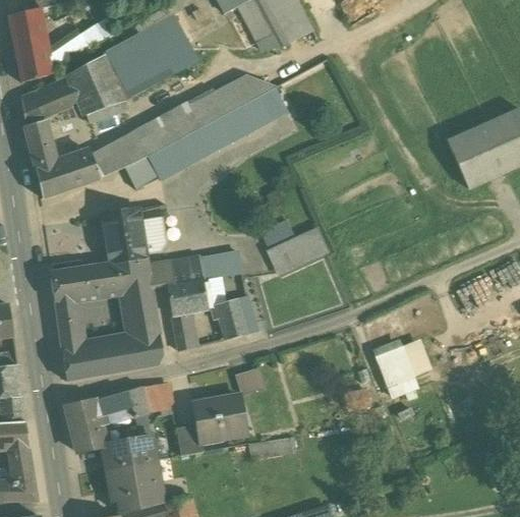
[(222,0),(228,9),(240,2),(263,47),(281,44),(310,27),(297,0),(222,0)]
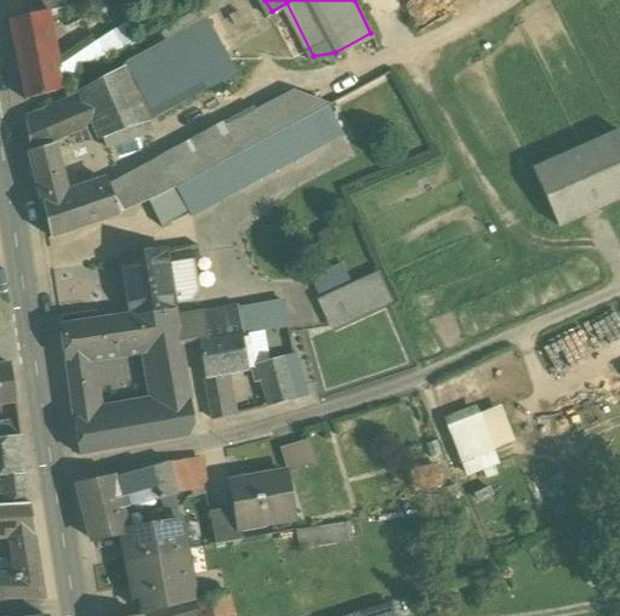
[(200,11),(169,30),(174,41),(210,22),(200,11)]
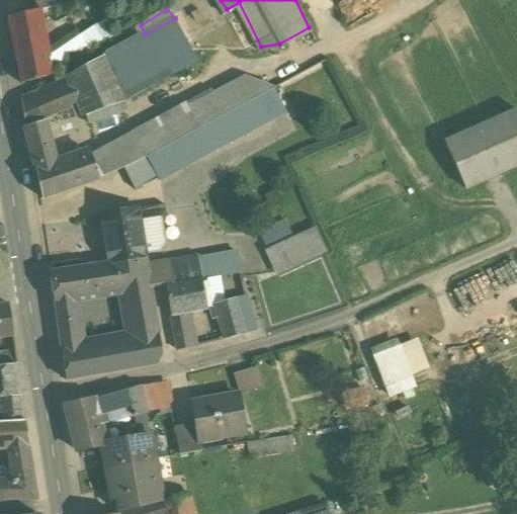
[(44,10),(9,17),(16,51),(14,51),(15,56),(17,56),(22,80),(56,69),(53,53),(47,27),(44,10)]
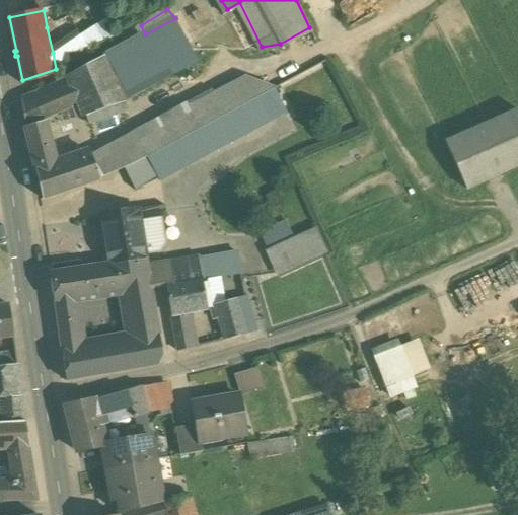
[(175,18),(104,57),(123,98),(125,103),(198,62),(175,18)]
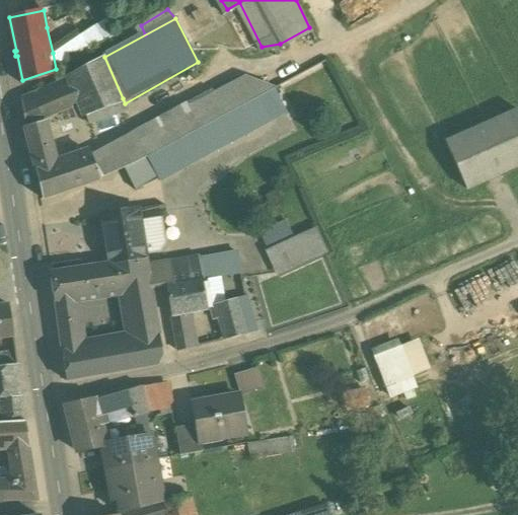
[(106,19),(53,53),(56,69),(104,39),(117,31),(106,19)]
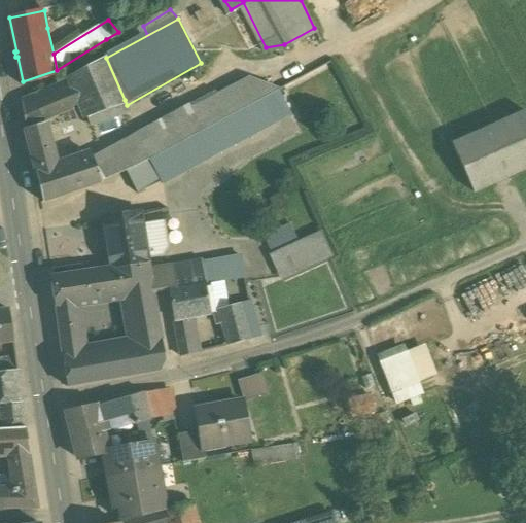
[(105,56),(67,75),(68,77),(80,101),(89,112),(104,107),(125,100),(106,58),(105,56)]
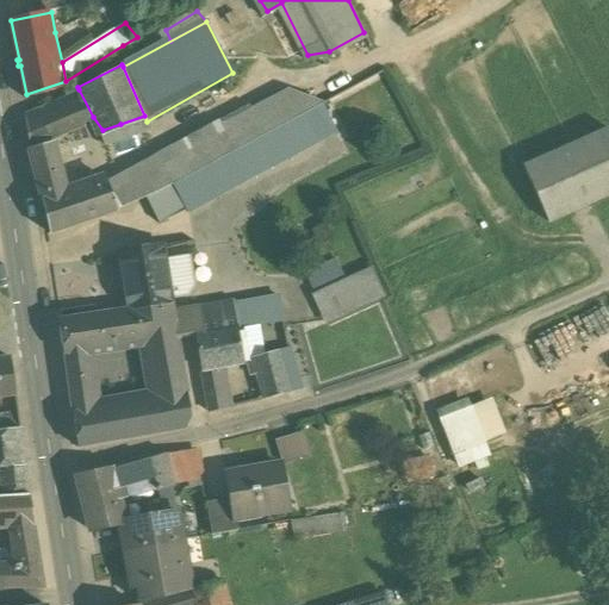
[(79,89),(24,113),(29,143),(48,135),(93,117),(79,89)]
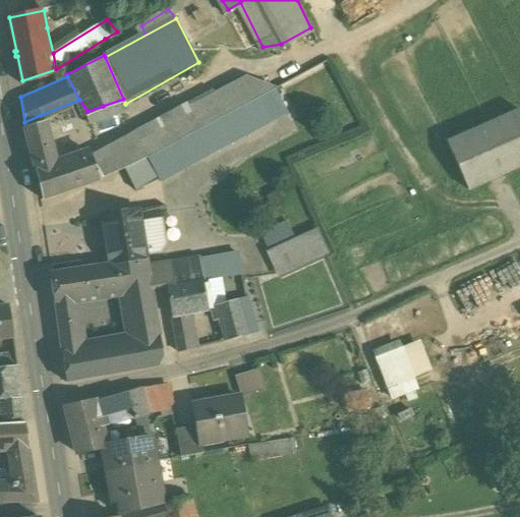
[(182,136),(274,87),(252,76),(125,145),(132,163),(149,154),(182,136)]
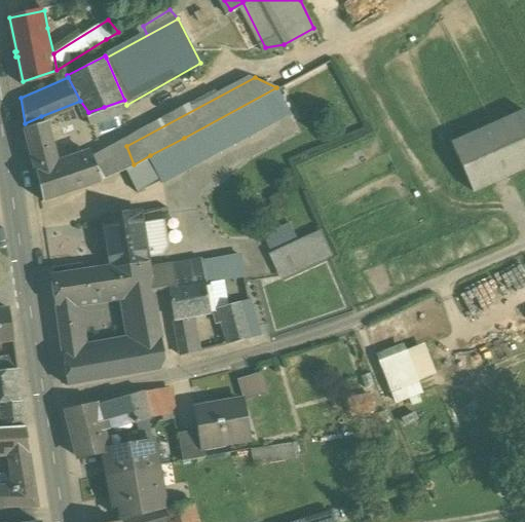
[(276,87),(184,138),(194,157),(195,159),(288,110),(289,112),(290,111),(276,87)]
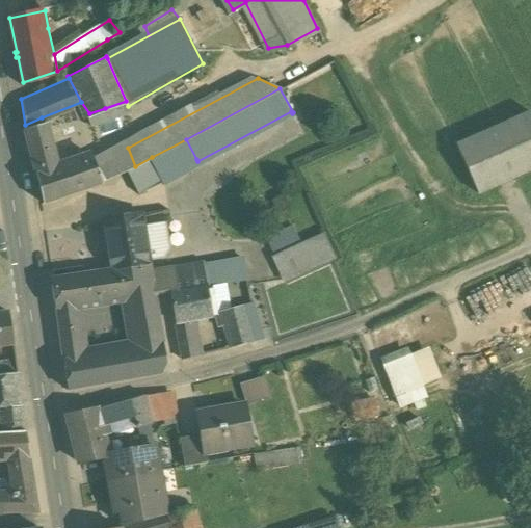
[(530,109),(457,143),(478,191),(530,166),(530,109)]
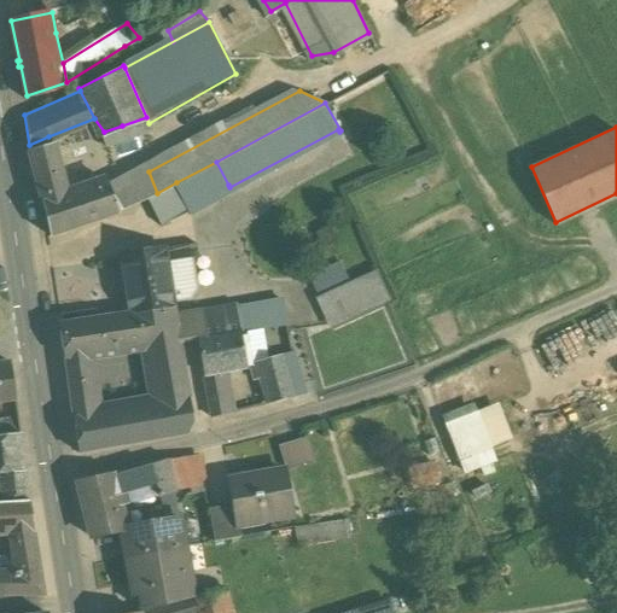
[(64,192),(48,136),(29,145),(42,199),(64,192)]
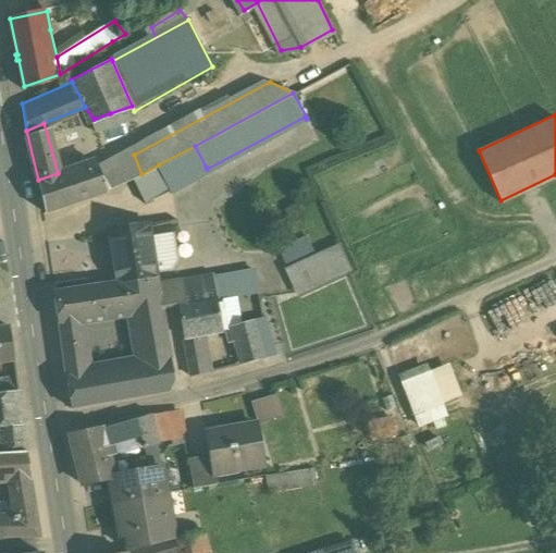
[(195,146),(159,164),(171,189),(172,192),(173,191),(171,188),(207,169),(206,167),(195,146)]
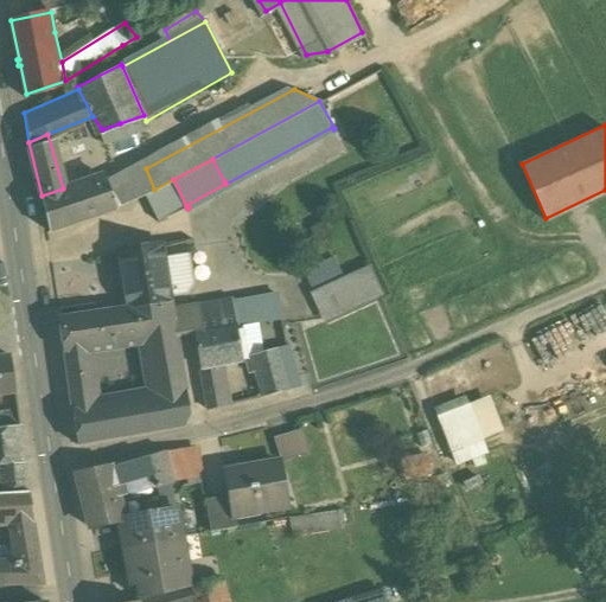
[(146,168),(107,178),(116,204),(146,193),(154,190),(146,168)]
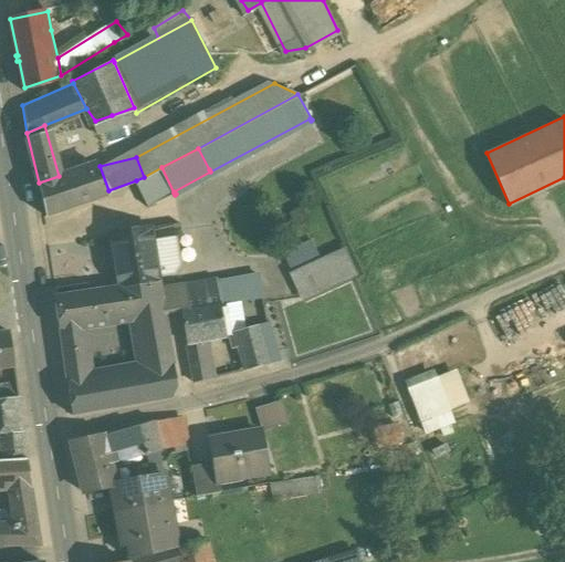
[(59,176),(39,183),(48,214),(108,190),(100,166),(98,163),(59,176)]
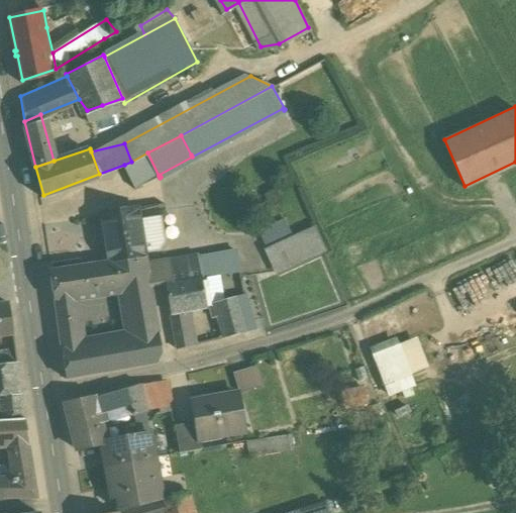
[(147,152),(131,162),(124,165),(135,187),(159,176),(147,152)]
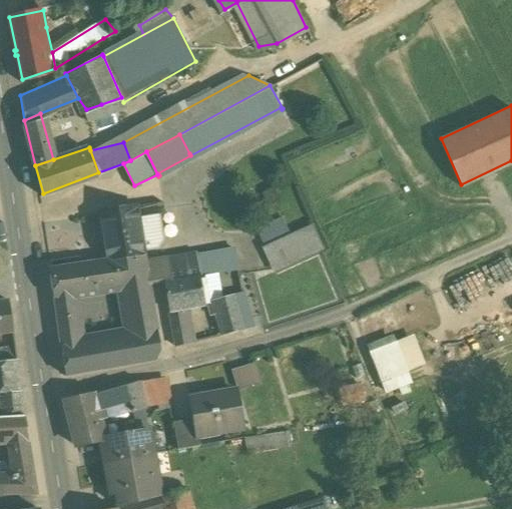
[(163,199),(136,204),(144,249),(157,246),(164,237),(159,211),(165,211),(163,199)]
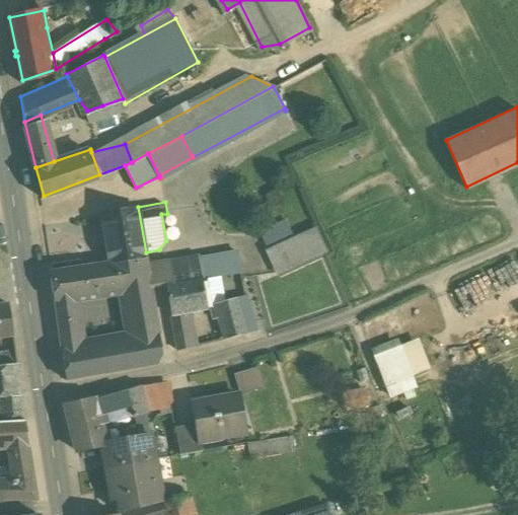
[(138,207),(100,212),(108,262),(120,260),(145,255),(145,256),(146,256),(146,252),(138,207)]
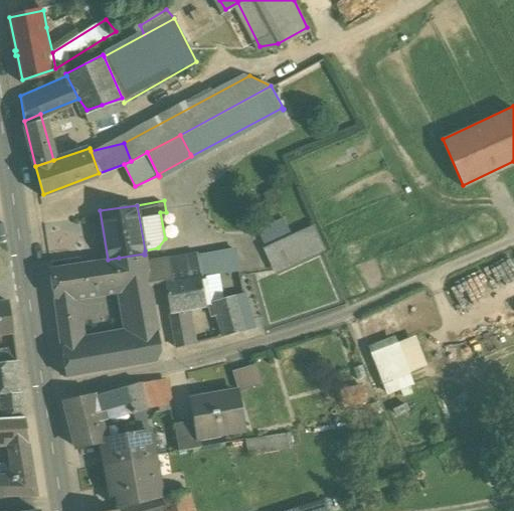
[(285,217),(259,229),(266,244),(292,233),(285,217)]
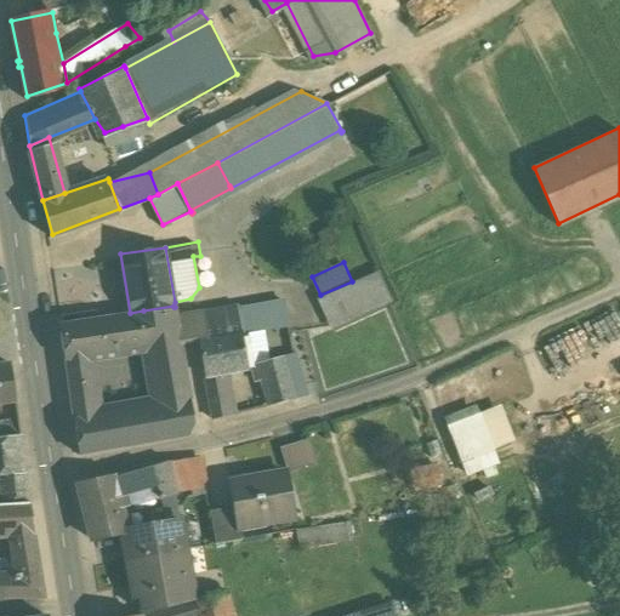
[(352,281),(320,295),(334,324),(390,298),(376,271),(352,281)]
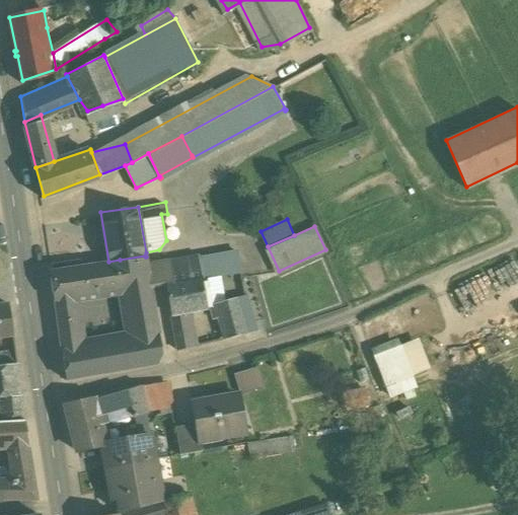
[(237,249),(198,256),(201,275),(202,274),(203,278),(241,271),(241,270),(237,249)]
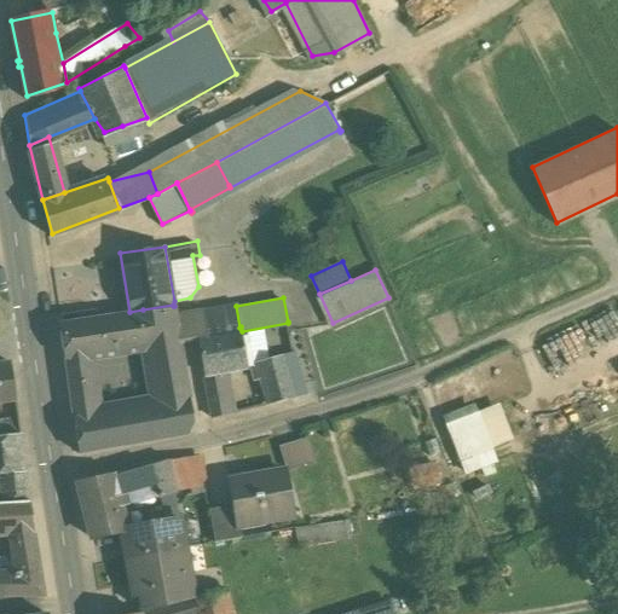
[(173,305),(143,310),(150,343),(162,400),(191,395),(173,306),(173,305)]
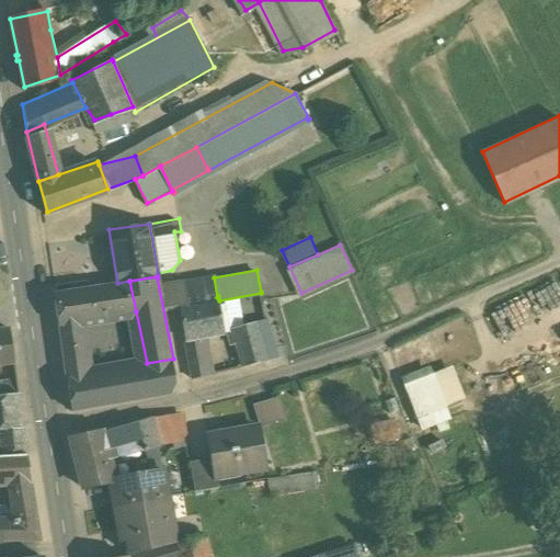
[(214,277),(182,283),(176,284),(180,303),(217,297),(214,277)]
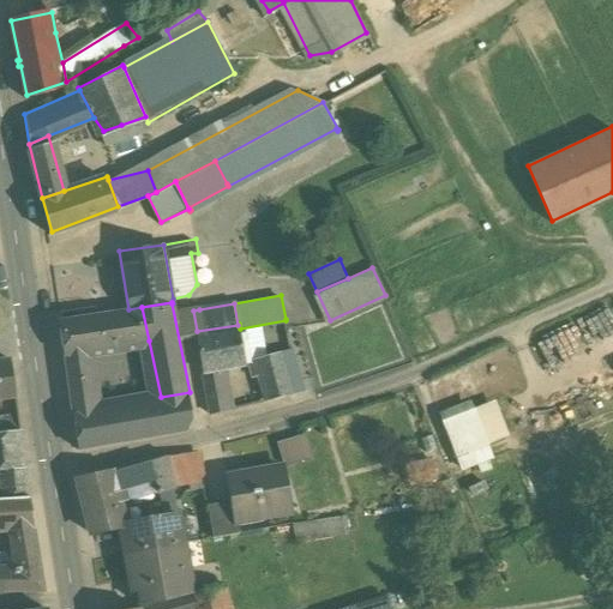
[(95,305),(61,311),(62,320),(97,314),(95,305)]
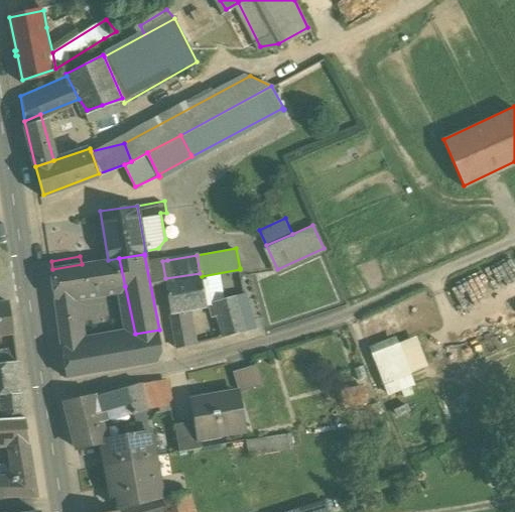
[(52,269),(51,269),(55,297),(74,294),(125,286),(119,258),(108,260),(82,264),(52,269)]
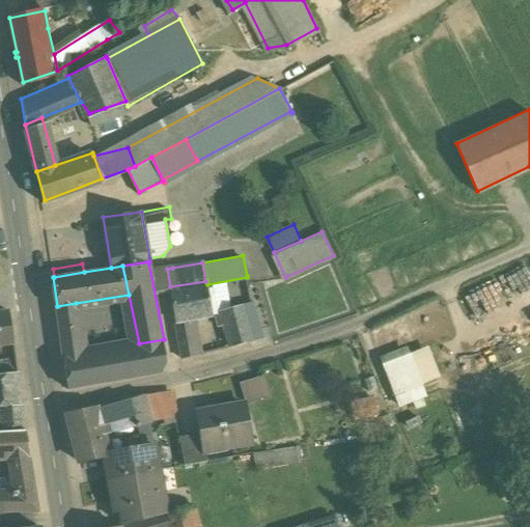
[(170,286),(170,287),(176,322),(191,319),(213,314),(207,284),(206,280),(205,281),(170,286)]
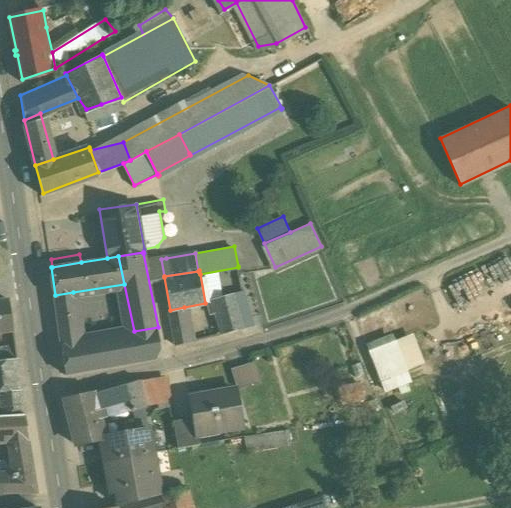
[(244,289),(232,292),(243,327),(254,325),(244,289)]
